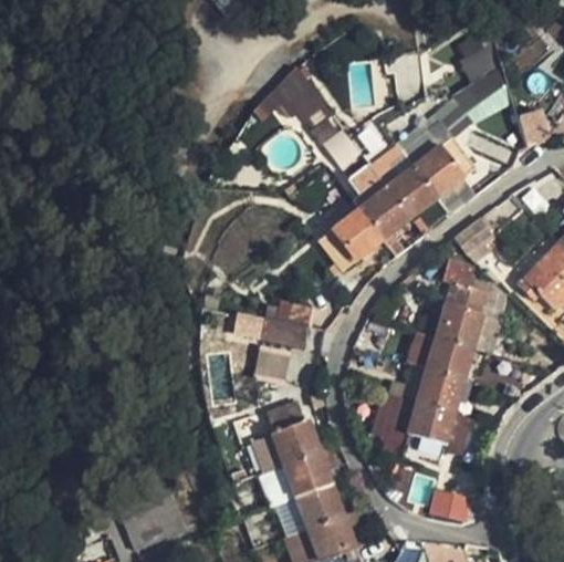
[(461,59),(474,83),(503,65),(495,38),(461,59)]
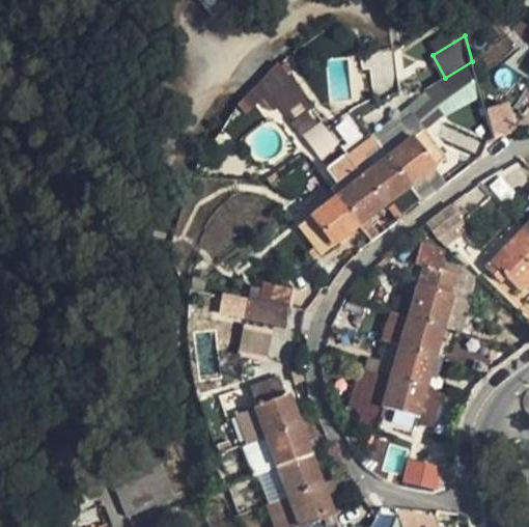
[(365,51),(371,104),(397,88),(393,46),(365,51)]
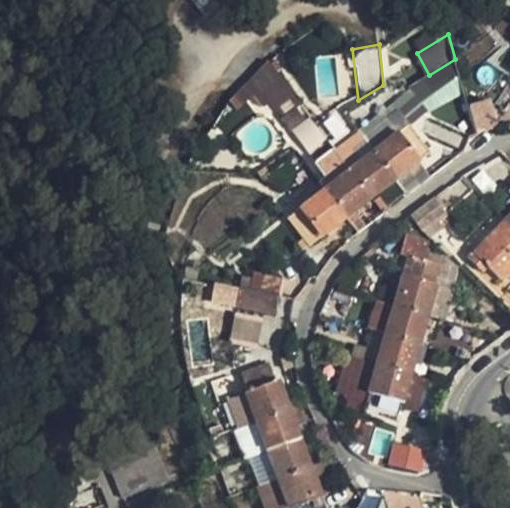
[(247,89),(268,106),(269,107),(270,107),(287,87),(268,63),(247,89)]
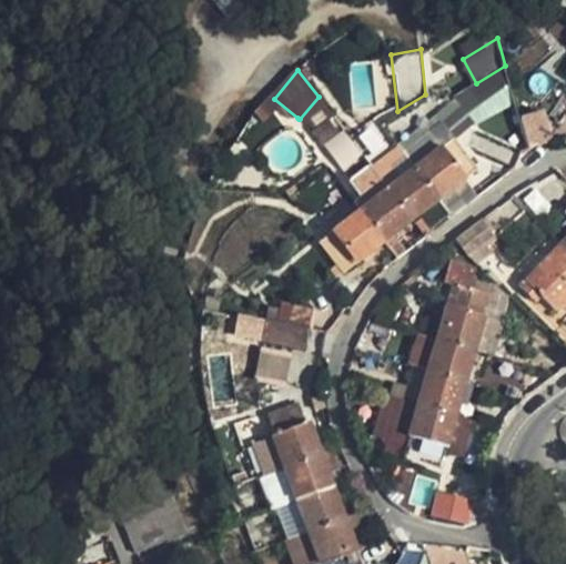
[(509,81),(521,117),(541,109),(535,93),(519,78),(509,81)]
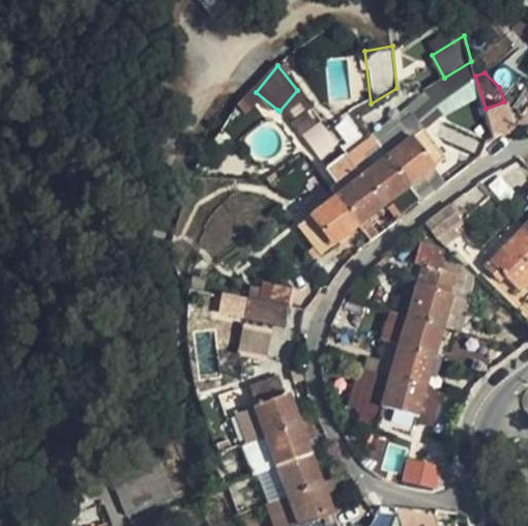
[(310,107),(297,90),(280,111),(281,112),(291,114),(294,118),(310,107)]
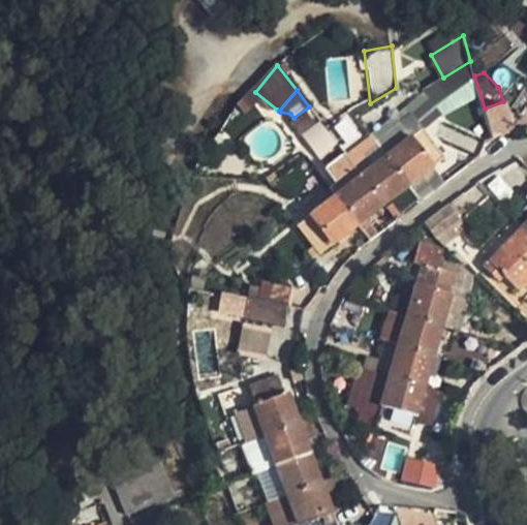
[(241,111),(254,121),(262,110),(250,99),(241,111)]
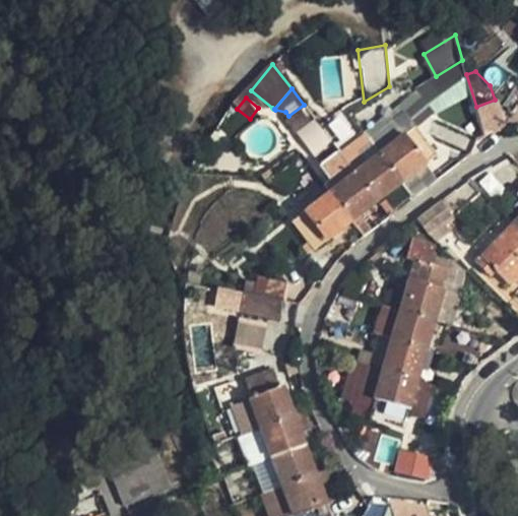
[(495,100),(476,107),(482,126),(486,132),(504,126),(495,100)]
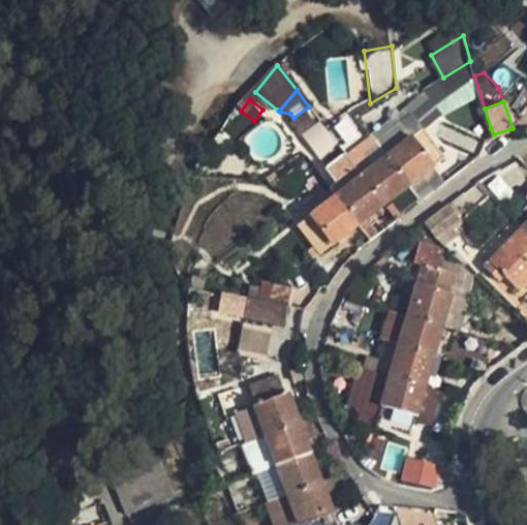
[(423,127),(435,118),(424,103),(411,114),(423,127)]
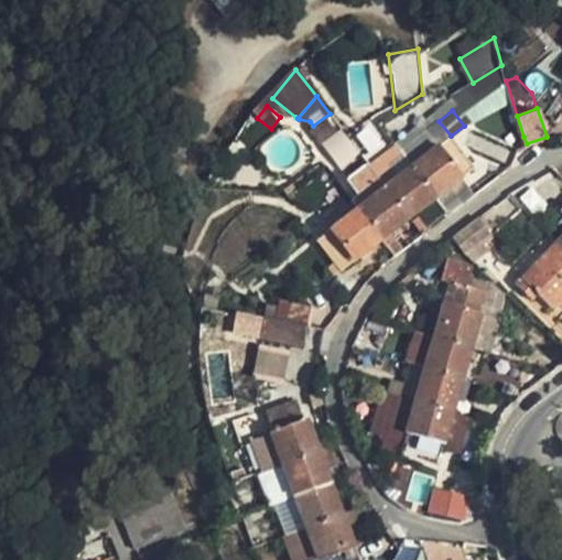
[(330,114),(313,126),(324,141),(341,129),(330,114)]
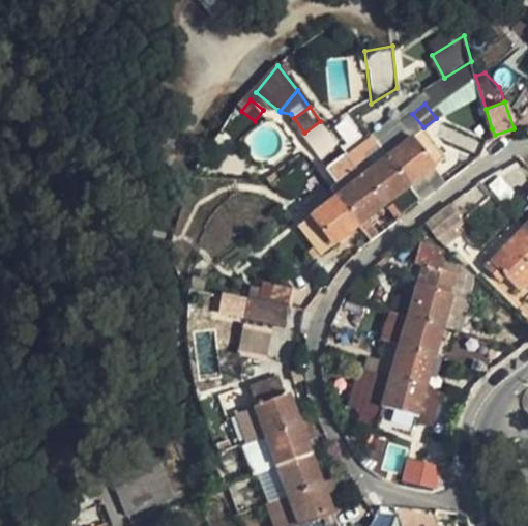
[(386,133),(382,127),(372,136),(385,155),(423,127),(412,114),(386,133)]
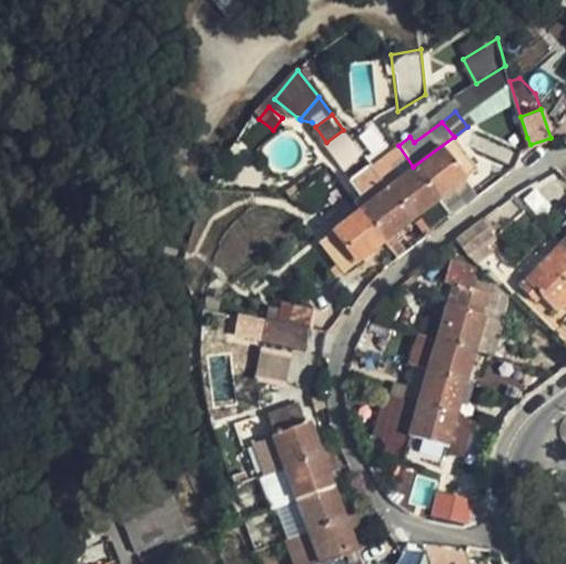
[(489,157),(467,127),(454,137),(476,168),(489,157)]
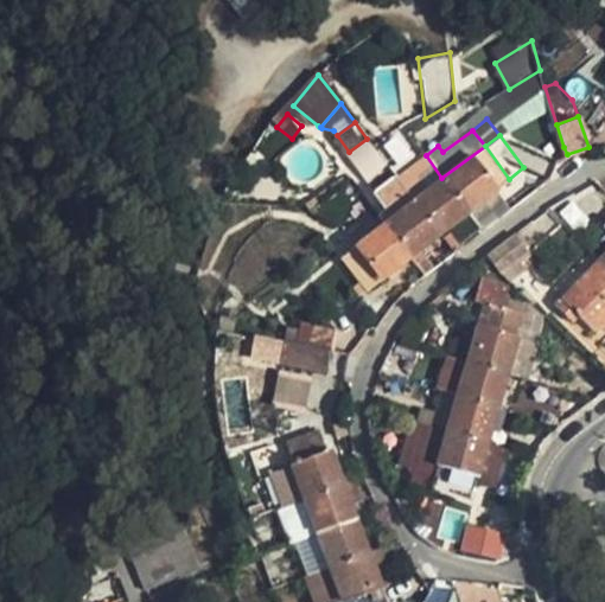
[(485,146),(441,178),(467,210),(509,179),(485,146)]
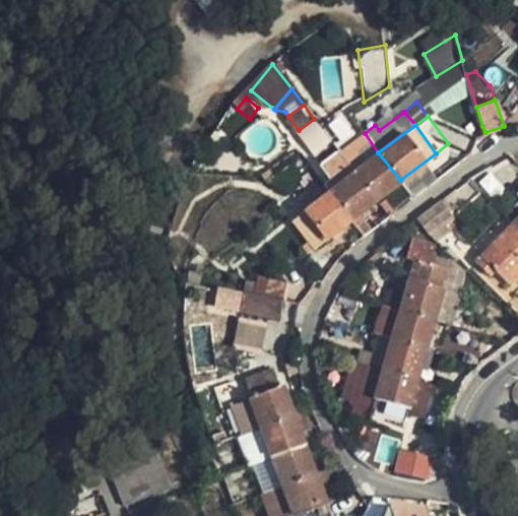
[(365,133),(339,152),(353,172),(378,152),(365,133)]
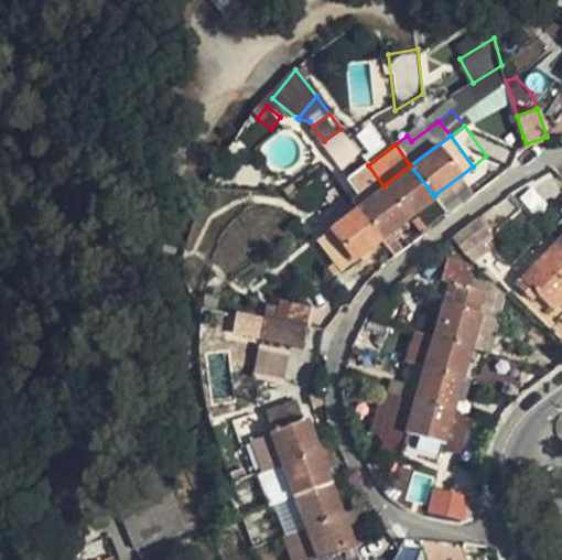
[(359,172),(375,192),(384,186),(368,165),(359,172)]
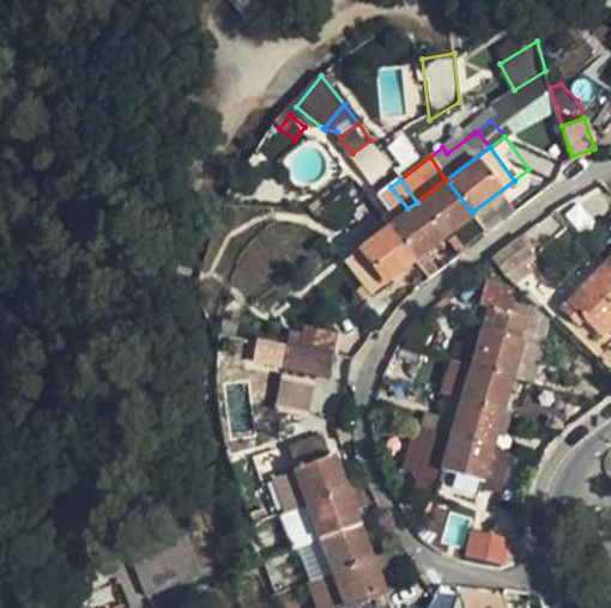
[(446,180),(417,202),(442,235),(445,233),(472,212),(446,180)]
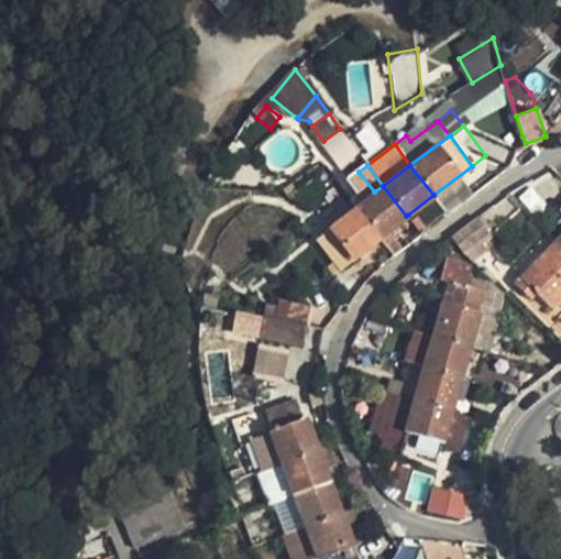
[(447,211),(484,183),(472,166),(433,195),(443,208),(447,211)]
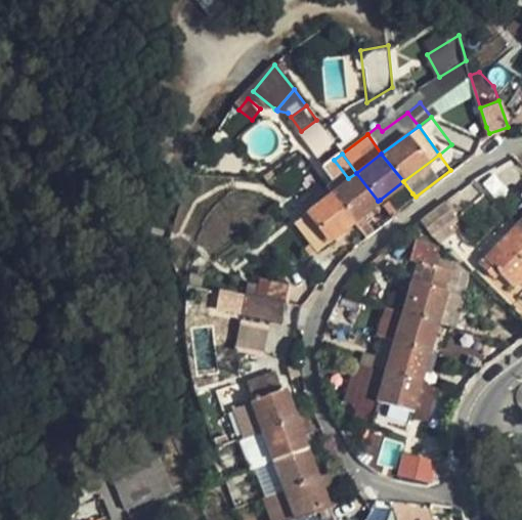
[(333,189),(355,218),(378,201),(356,173),(348,178),(333,189)]
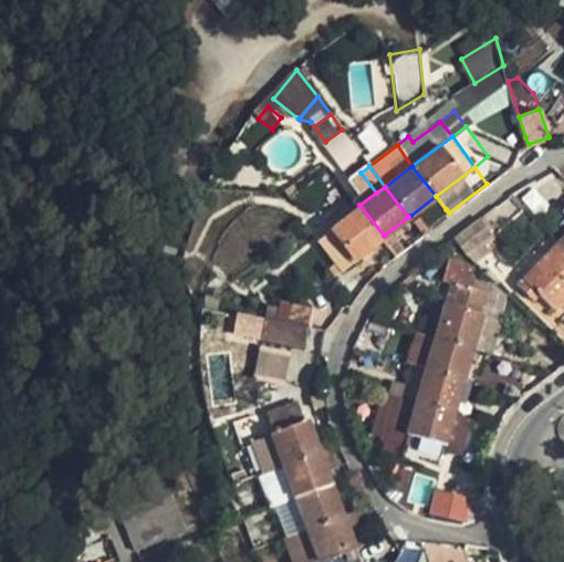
[(446,209),(436,196),(410,216),(414,219),(417,216),(425,226),(446,209)]
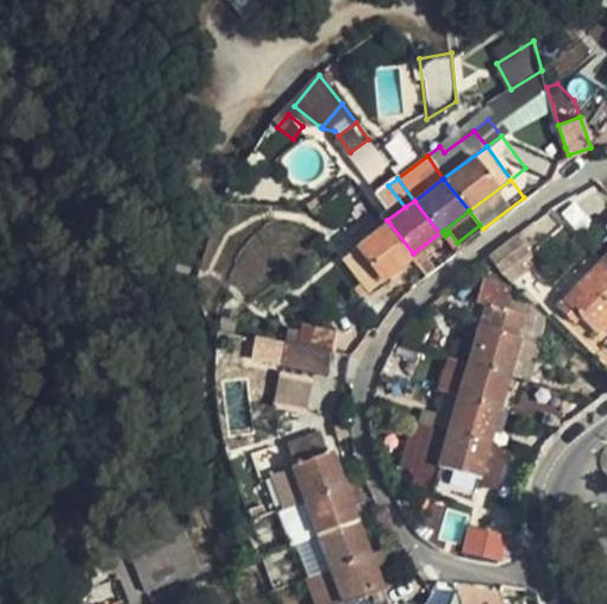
[(385,276),(413,253),(387,220),(358,241),(385,276)]
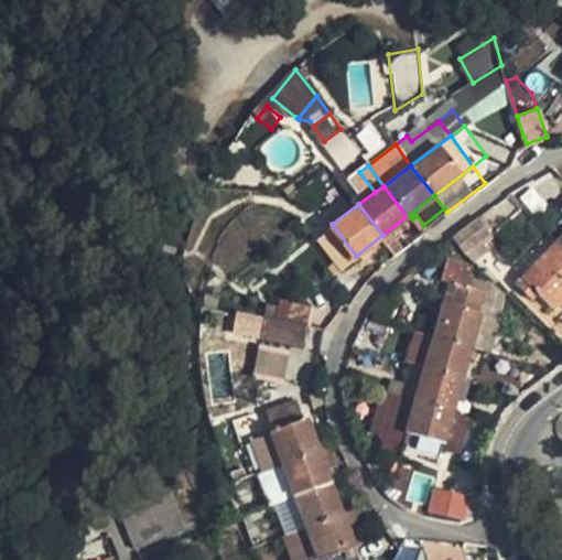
[(396,252),(420,233),(407,216),(382,235),(396,252)]
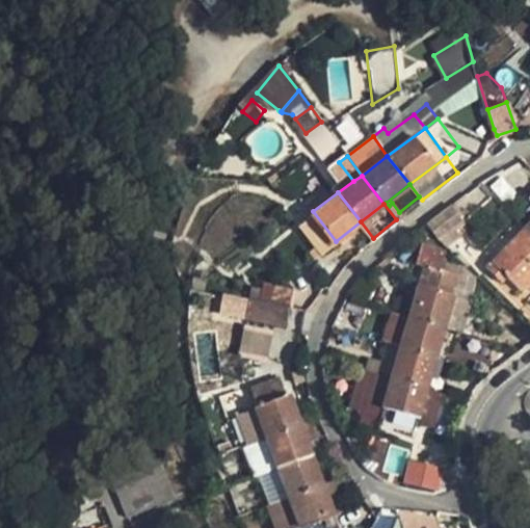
[(464,218),(450,205),(428,221),(445,238),(464,218)]
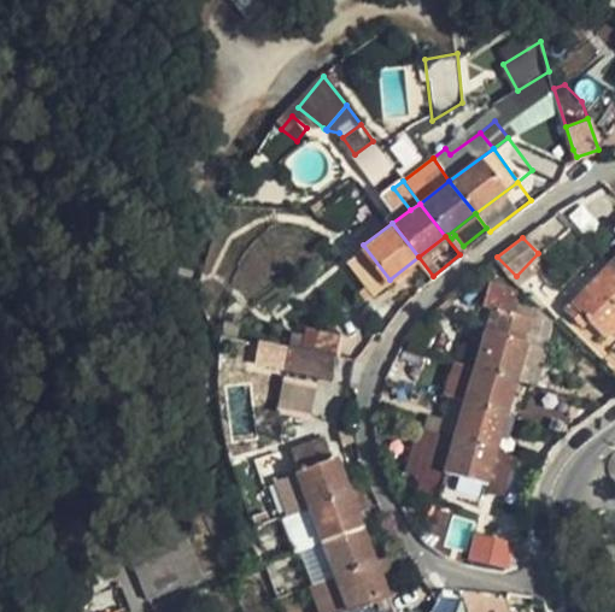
[(357,251),(384,284),(390,280),(363,245),(357,251)]
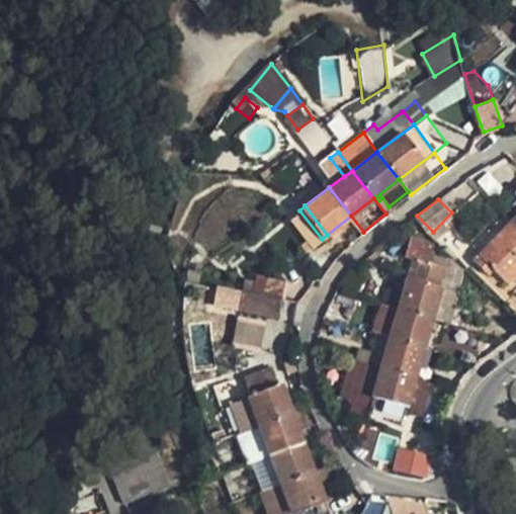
[(509,278),(515,271),(515,223),(512,220),(480,253),(509,278)]
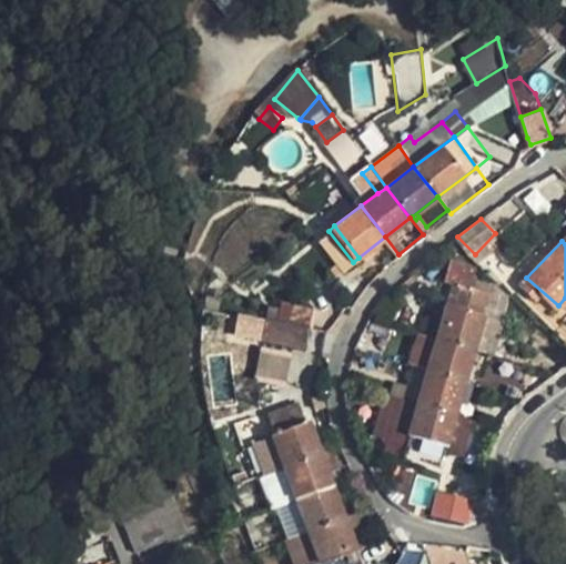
[(453,262),(446,282),(456,284),(456,283),(472,286),(474,278),(476,269),(453,262)]
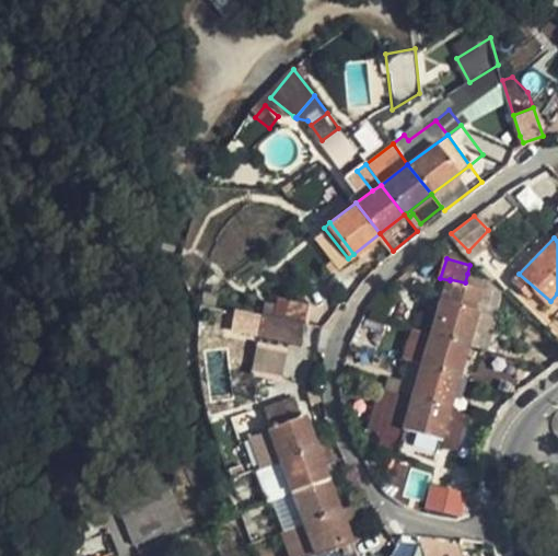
[(467,274),(465,282),(484,288),(486,279),(467,274)]
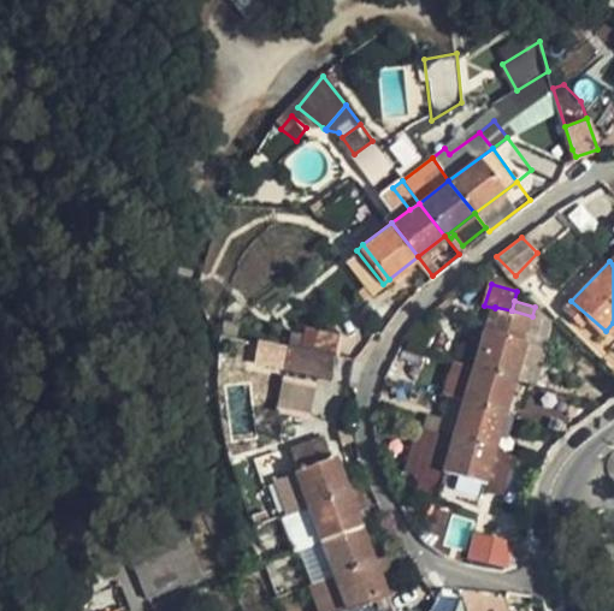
[(477,367),(514,378),(524,345),(532,316),(512,310),(495,307),(495,308),(477,367)]
